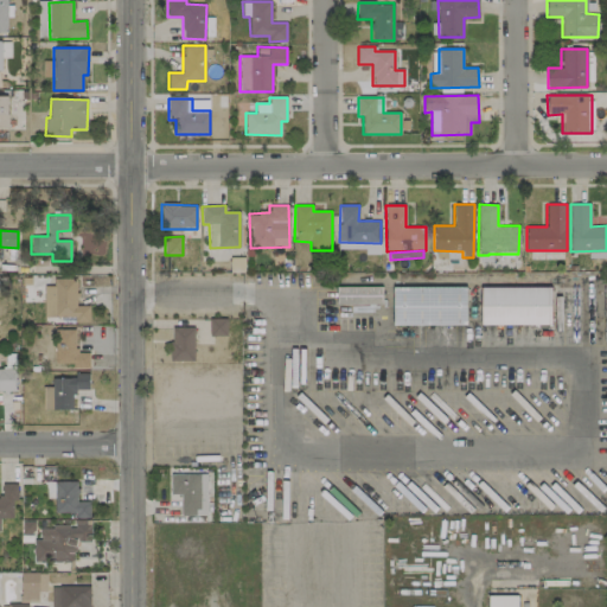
[(76,279),(53,279),(53,286),(44,286),(44,317),(75,317),(75,323),(89,323),(89,306),(76,306),(76,279)]
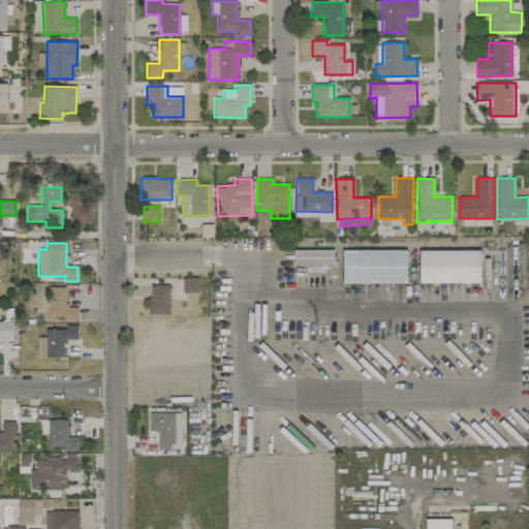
[(333,250),(293,250),(293,267),(333,266),(333,250)]
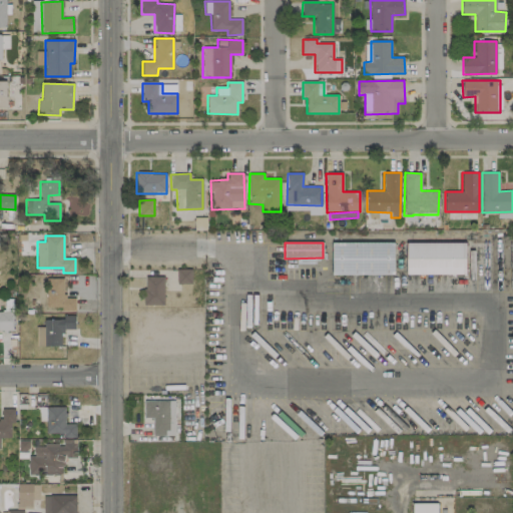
[(332,242),(332,276),(395,275),(394,242),(332,242)]
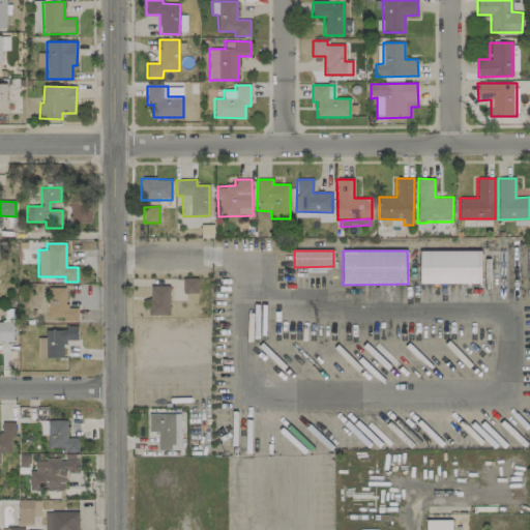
[(419,252),(420,284),(481,284),(481,251),(419,252)]
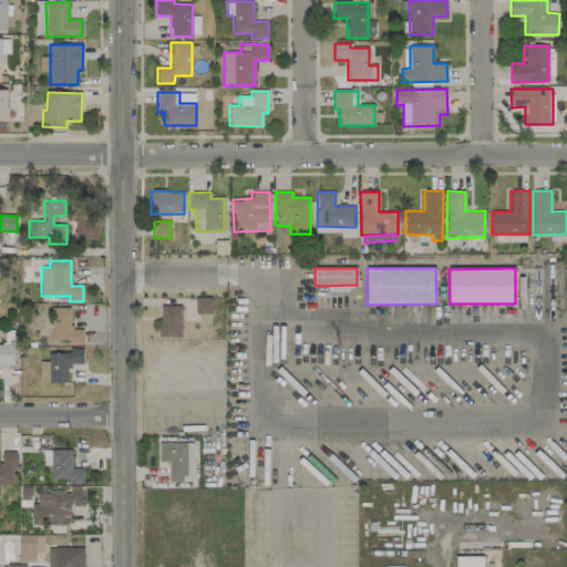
[(212,313),(212,298),(196,298),(196,313),(212,313)]
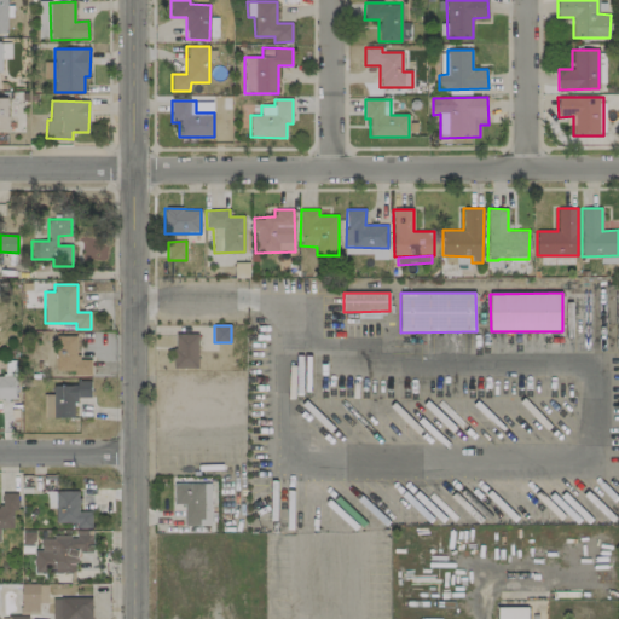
[(197,334),(174,334),(174,369),(198,368),(197,334)]
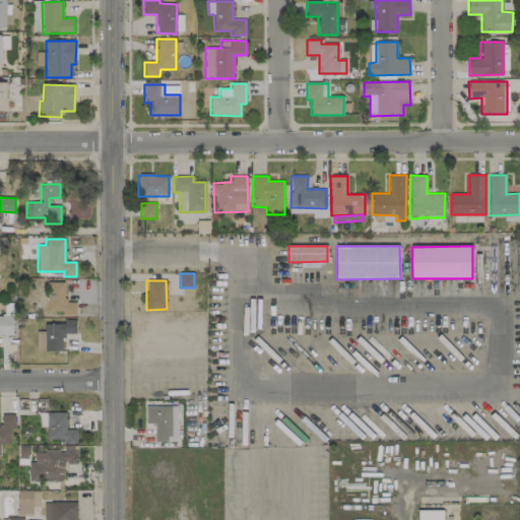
[(65,281),(47,282),(47,311),(62,311),(63,316),(76,315),(76,302),(66,303),(65,281)]
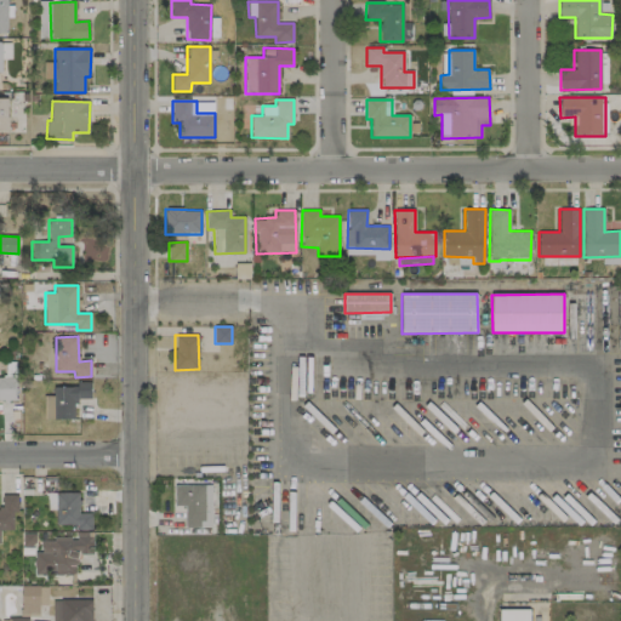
[(0,400),(15,400),(15,377),(0,376),(0,400)]
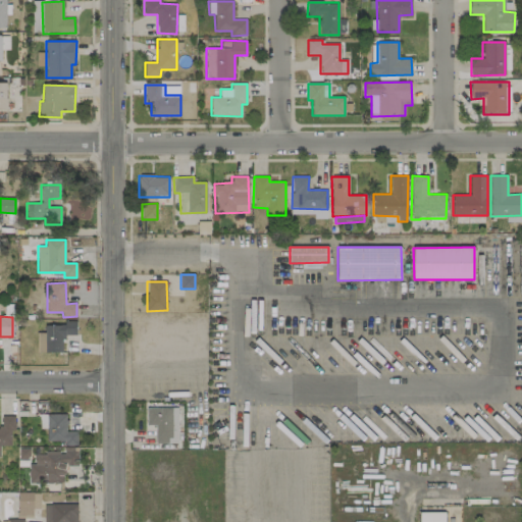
[(37,353),(62,352),(62,335),(76,335),(76,323),(45,323),(45,332),(37,332),(37,353)]
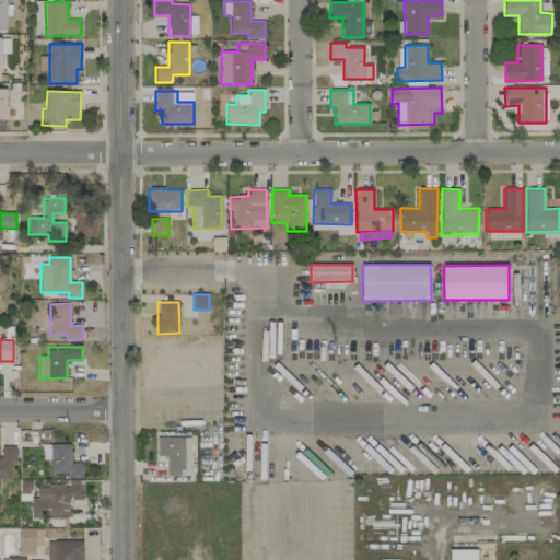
[(190,436),(156,438),(156,456),(166,456),(166,476),(191,475),(190,436)]
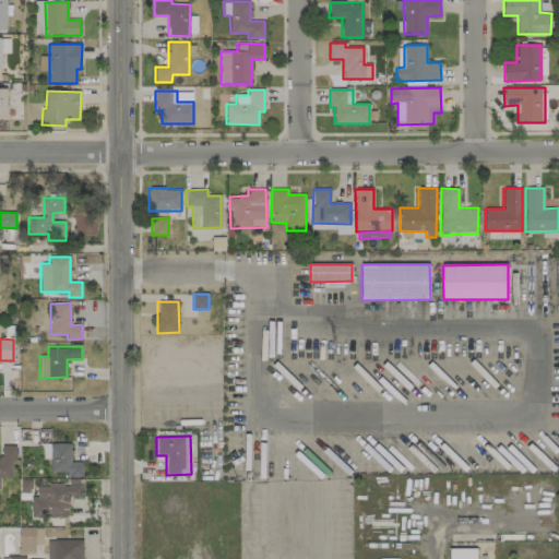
[(70,443),(49,443),(50,473),(69,472),(70,477),(83,477),(83,462),(71,462),(70,443)]
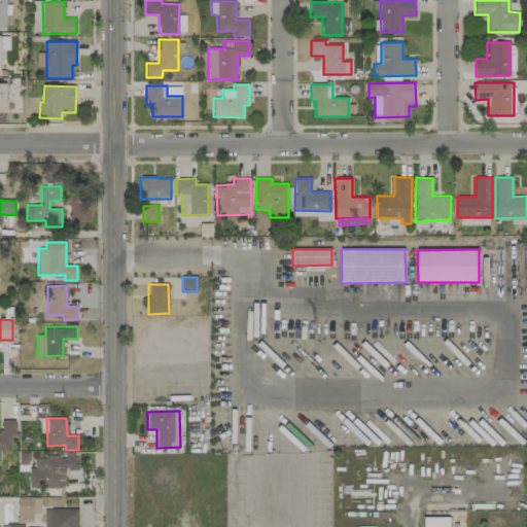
[(12,420),(1,420),(1,432),(0,431),(0,460),(0,461),(0,452),(0,450),(13,451),(12,420)]
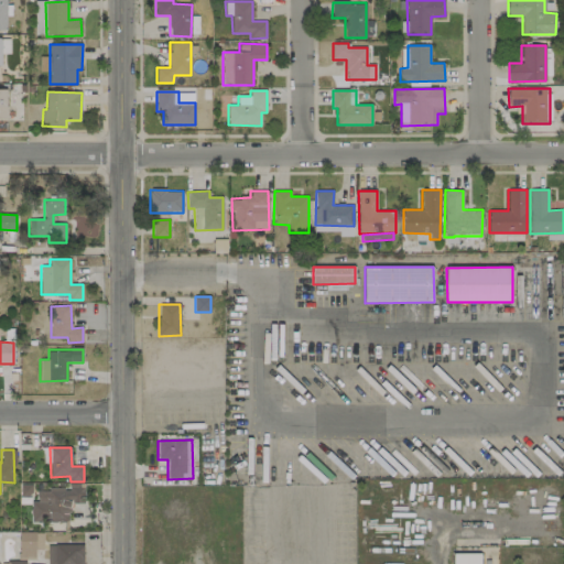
[(32,522),(69,522),(69,503),(84,503),(84,484),(68,484),(68,489),(32,489),(32,522)]
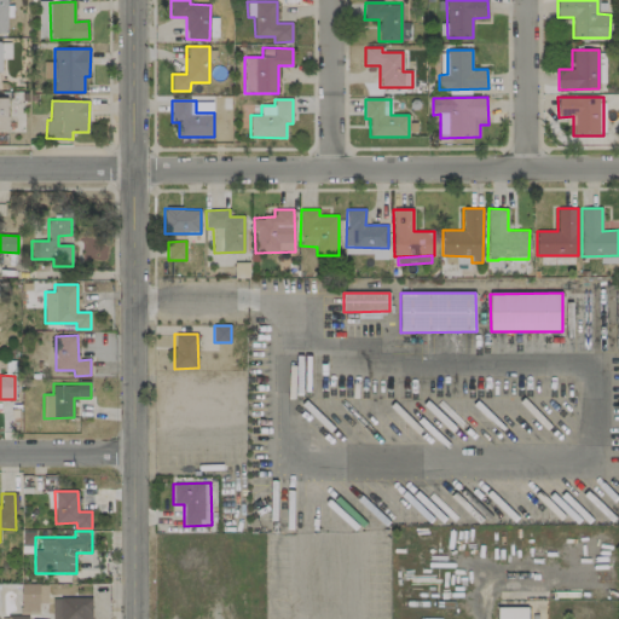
[(45,584),(21,584),(21,611),(45,612),(45,584)]
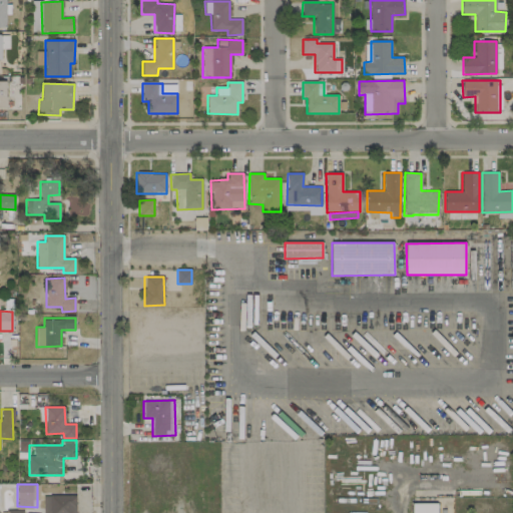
[(43,512),(75,512),(75,496),(43,496),(43,512)]
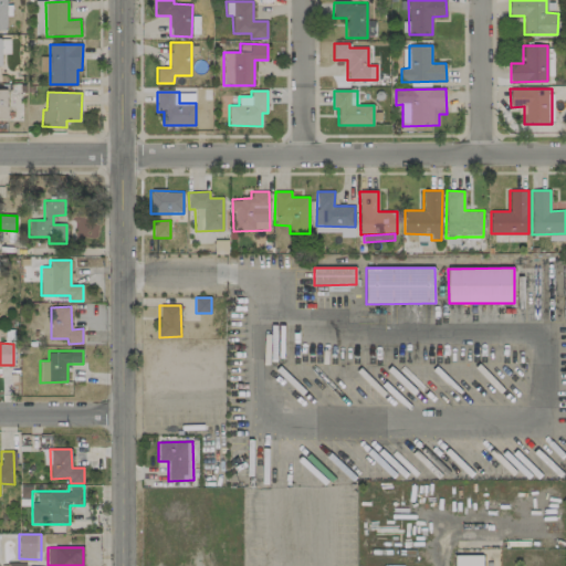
[(482,565),(483,555),(454,555),(454,565),(482,565)]
